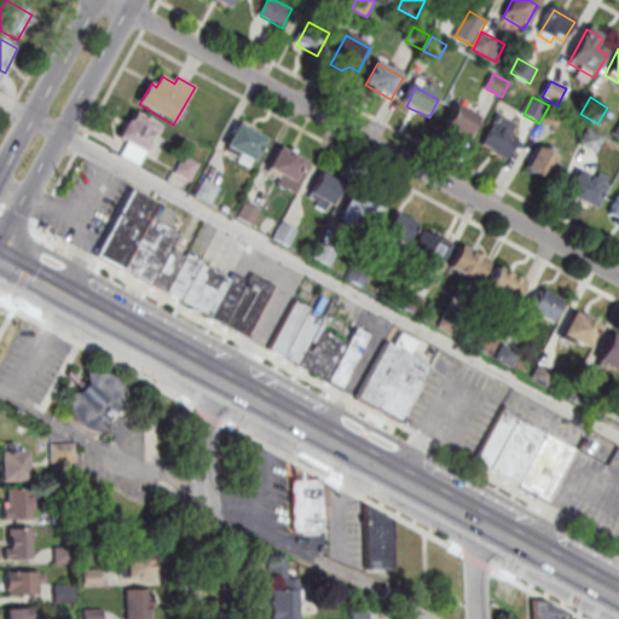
[(550,105),(567,114),(559,129),(542,121),(550,105)]
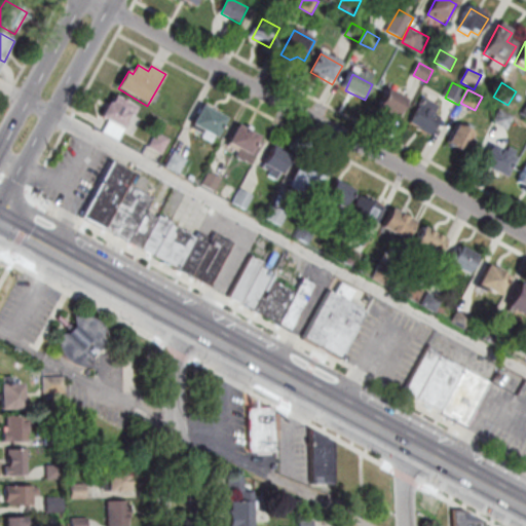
[(389,90),(409,101),(399,119),(379,109),(389,90)]
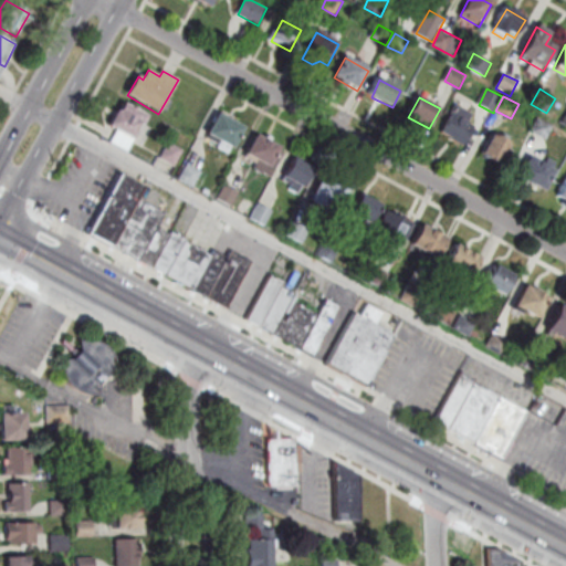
[(125,105),(149,117),(144,128),(140,126),(133,139),(113,128),(125,105)]
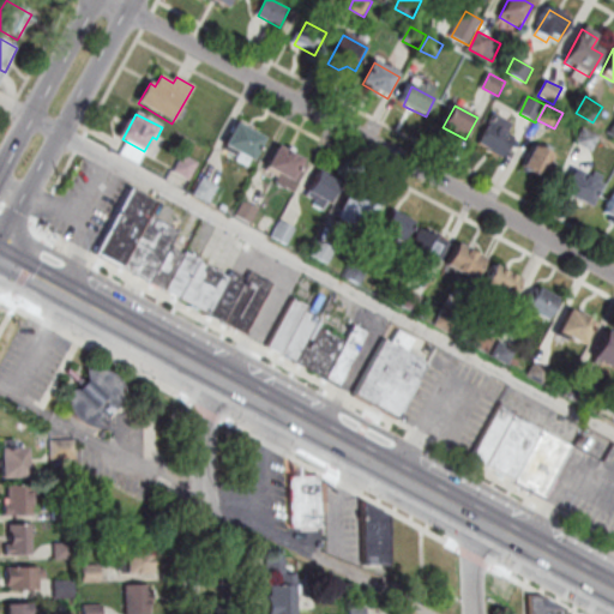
[(495,114),(515,125),(510,134),(516,138),(504,160),(479,146),(495,114)]
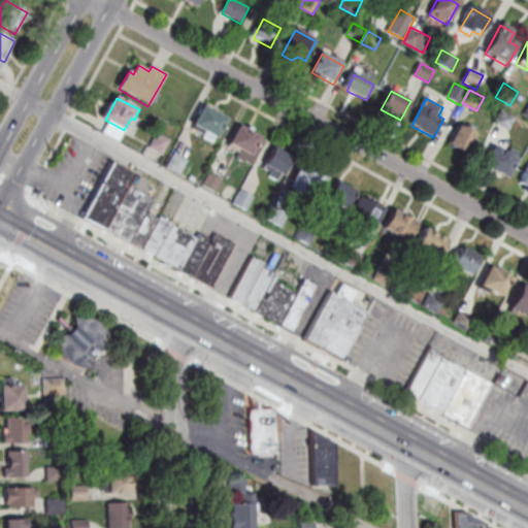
[(205,107),(229,122),(218,140),(194,127),(205,107)]
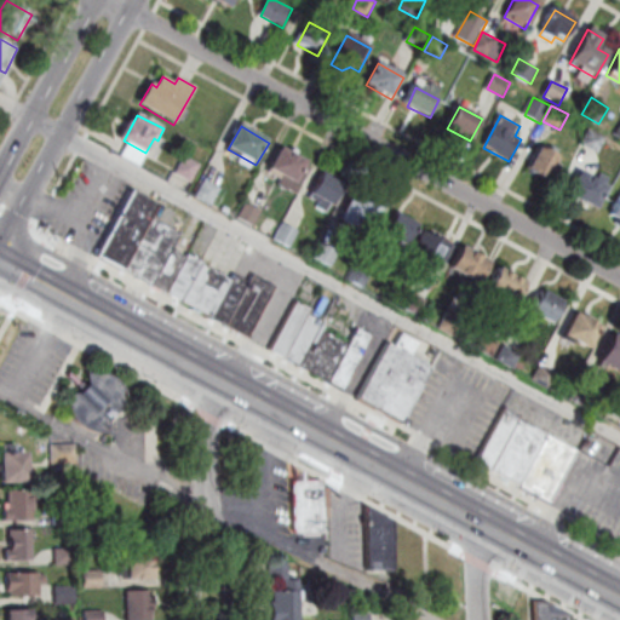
[(591,130),(608,139),(600,154),(583,145),(591,130)]
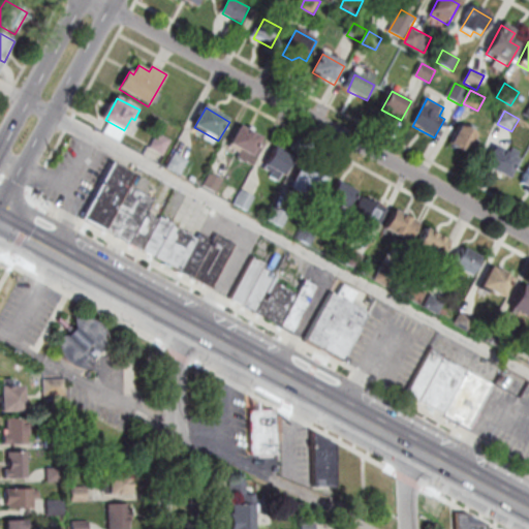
[(460,126),(476,135),(466,155),(449,147),(460,126)]
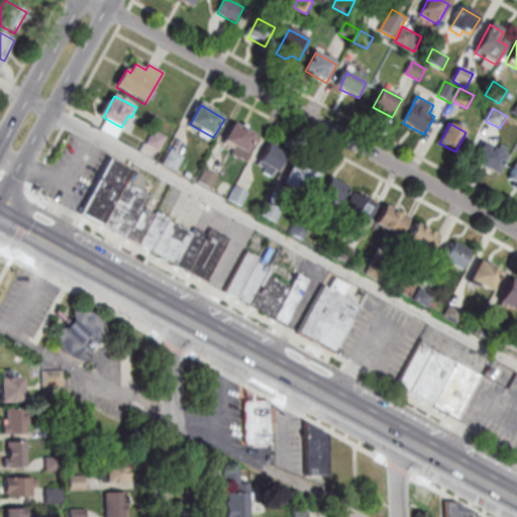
[(234,125),(256,136),(255,138),(260,140),(248,164),(232,156),(235,149),(225,144),(234,125)]
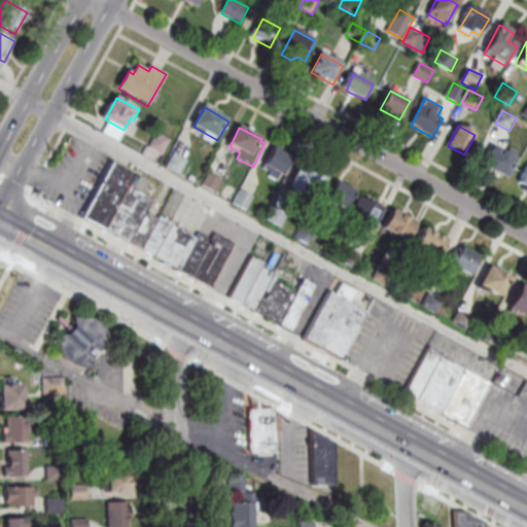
[(156,132),(171,139),(164,155),(148,148),(156,132)]
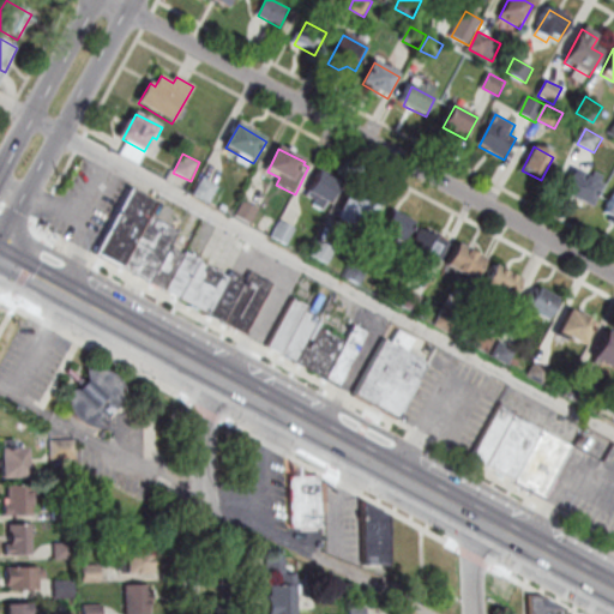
[(575,173),(602,187),(590,210),(563,196),(575,173)]
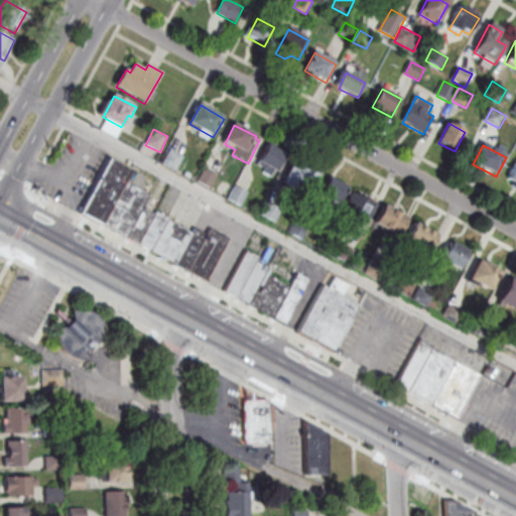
[(268,146),(286,156),(278,173),(275,172),(272,178),(264,173),(267,167),(260,163),(268,146)]
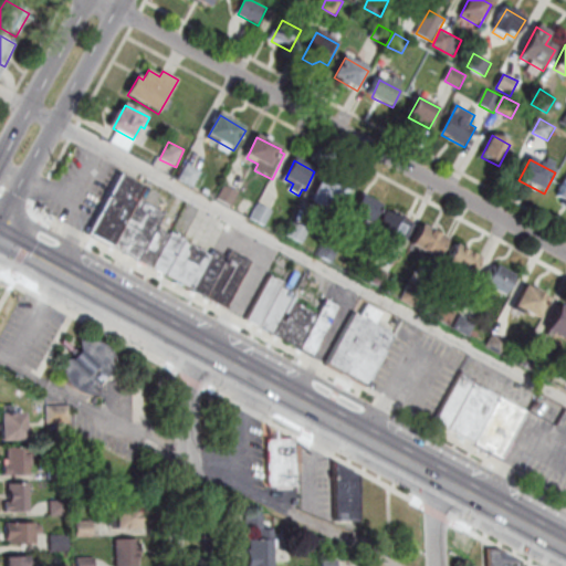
[(188,165),(202,173),(195,188),(179,180),(188,165)]
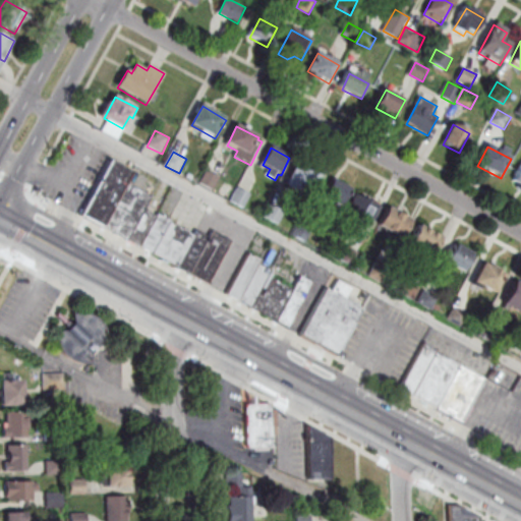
[(105,228),(83,217),(113,160),(134,171),(129,182),(105,228)]
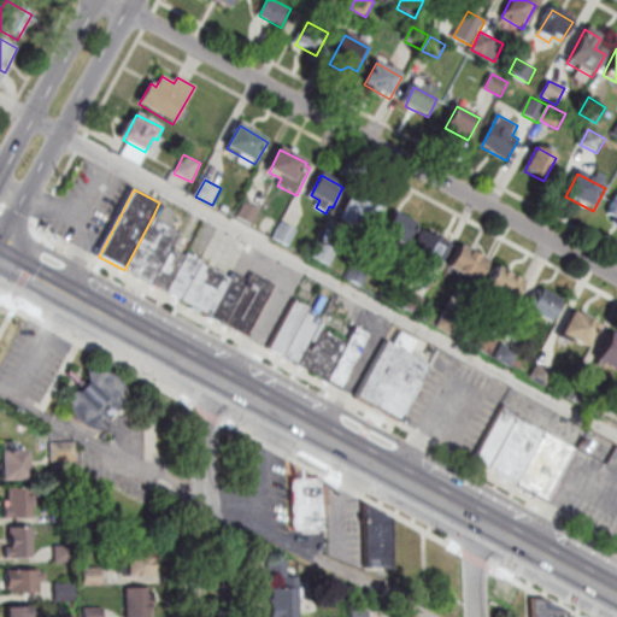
[(354,191),(382,206),(370,229),(358,222),(354,228),(341,221),(344,216),(341,215),(354,191)]
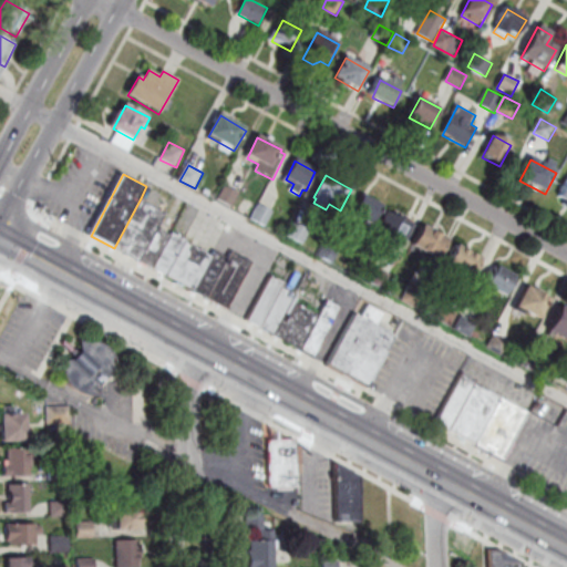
[(566,175),(555,199),(566,205),(566,175)]
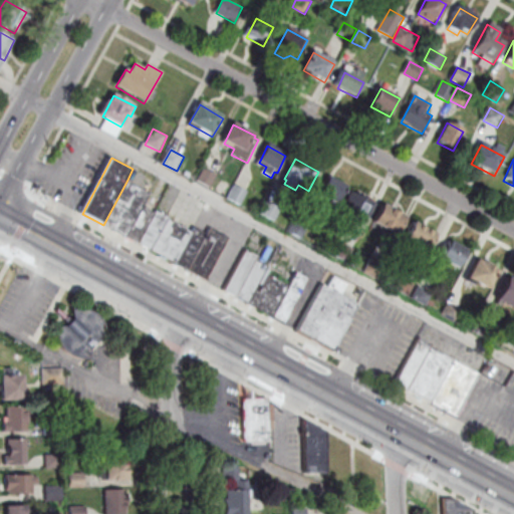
[(206,169),(218,176),(211,189),(198,182),(206,169)]
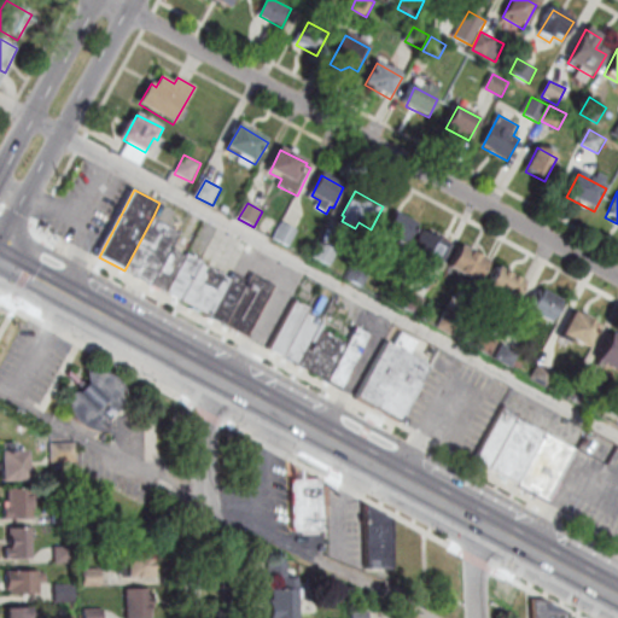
[(396,215),(417,226),(396,262),(384,256),(392,240),(384,235),(396,215)]
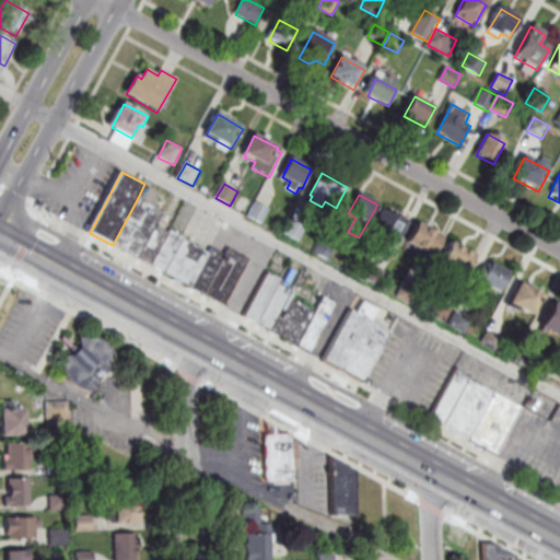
[(139,259),(158,225),(166,211),(139,196),(113,245),(139,259)]
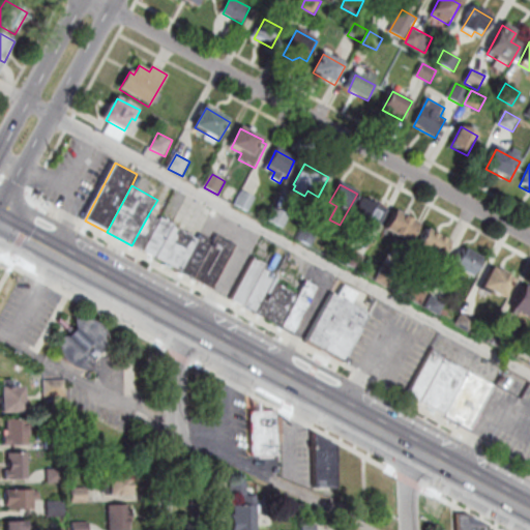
[(243,190),(257,198),(248,212),(235,205),(243,190)]
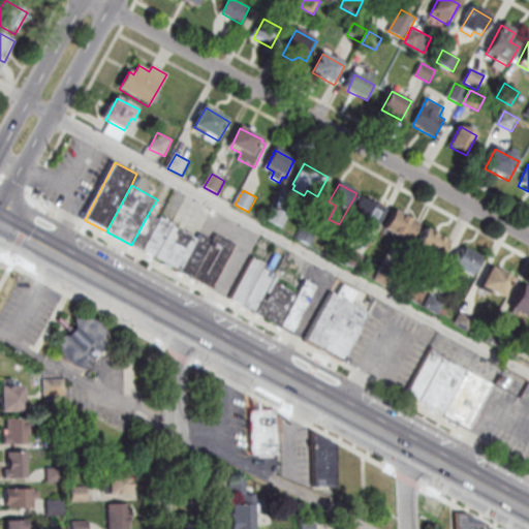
[(363,198),(386,211),(373,236),(363,230),(365,225),(358,221),(363,212),(356,209),(363,198)]
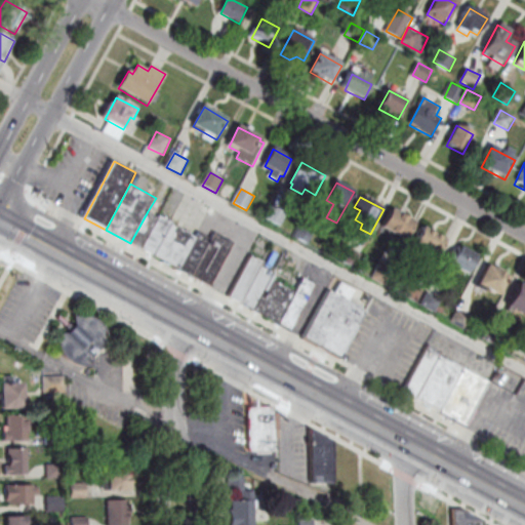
[(274,206),(289,213),(282,227),(268,218),(274,206)]
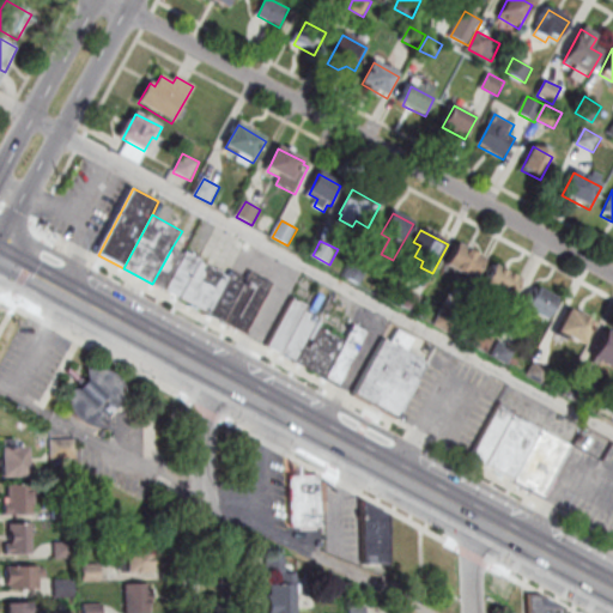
[(457,246),(485,261),(473,284),(445,268),(457,246)]
